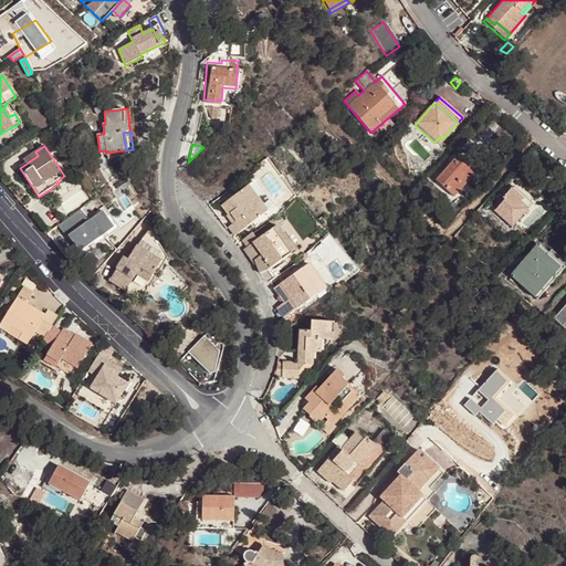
[(460,153),(458,156),(465,164),(463,166),(473,174),(462,186),(465,189),(481,170),(460,153)]
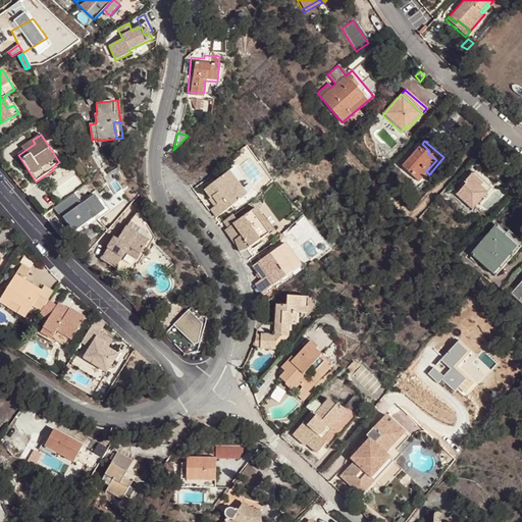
[(422,144),(401,167),(417,181),(426,171),(436,160),(427,153),(429,151),(422,144)]
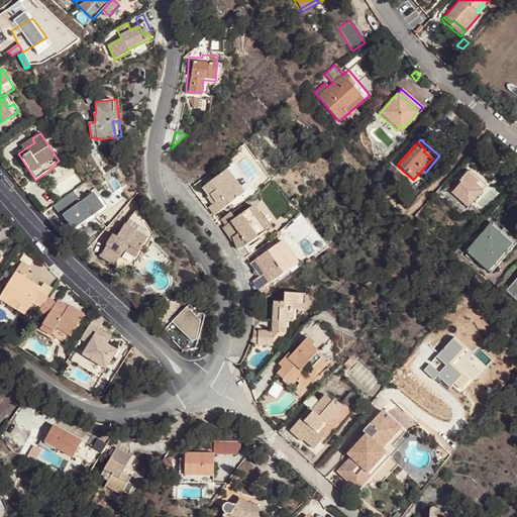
[(230,168),(224,173),(241,195),(248,190),(230,168)]
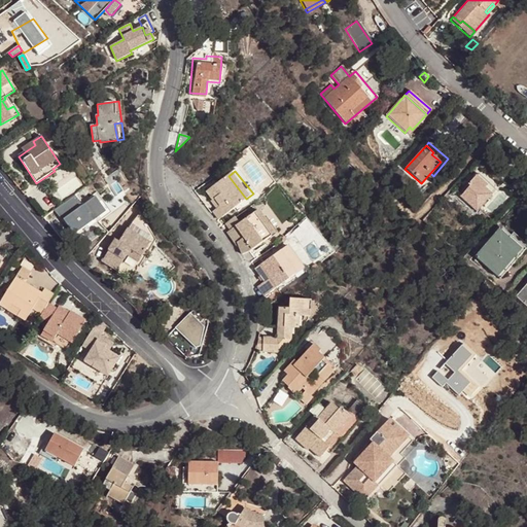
[(483,187),(490,195),(494,190),(477,174),(475,176),(485,185),(483,187)]
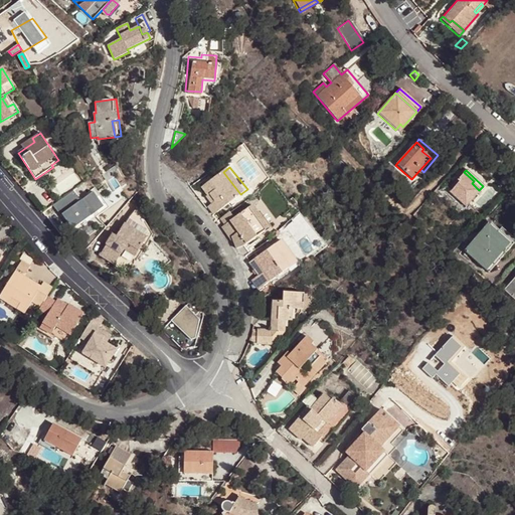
[(223,172),(202,188),(208,195),(210,194),(215,201),(213,203),(208,207),(214,214),(240,194),(223,172)]
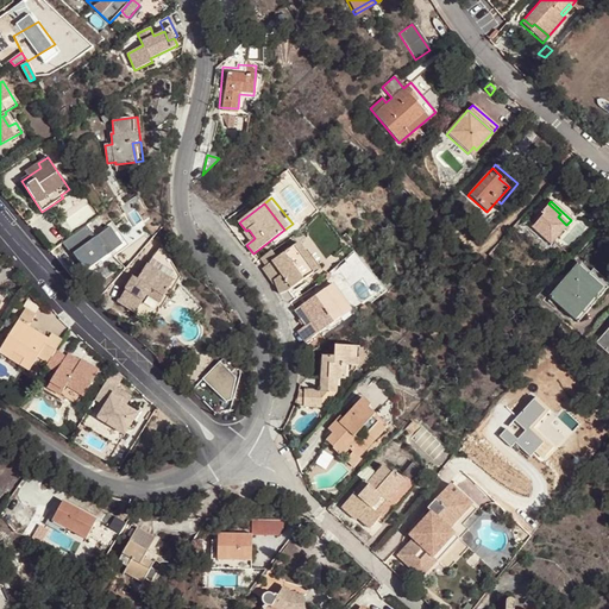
[(531,227),(548,244),(566,225),(558,217),(560,214),(548,203),(540,213),(541,215),(531,227)]
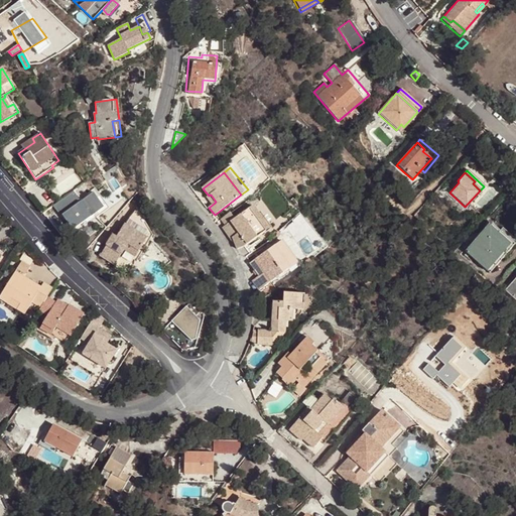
[(61,204),(53,210),(69,229),(92,211),(82,199),(67,211),(61,204)]
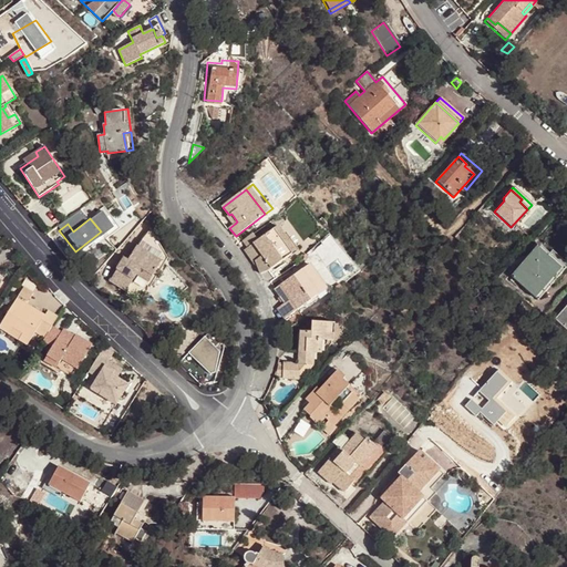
[(253,234),(243,240),(248,248),(245,250),(249,256),(253,254),(257,259),(254,261),(255,265),(257,264),(261,274),(294,254),(281,237),(285,235),(278,226),(258,240),(253,234)]
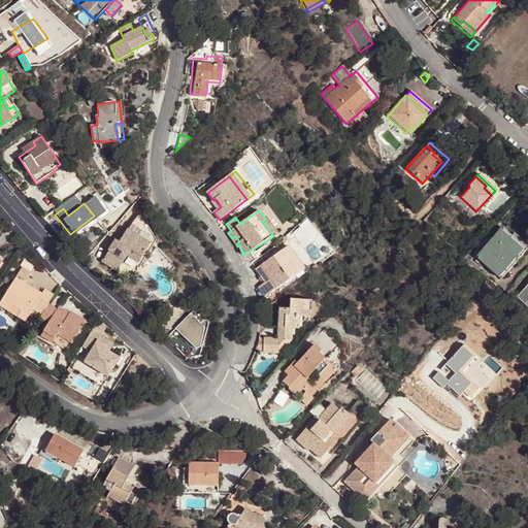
[(98,213),(94,217),(101,225),(105,222),(98,213)]
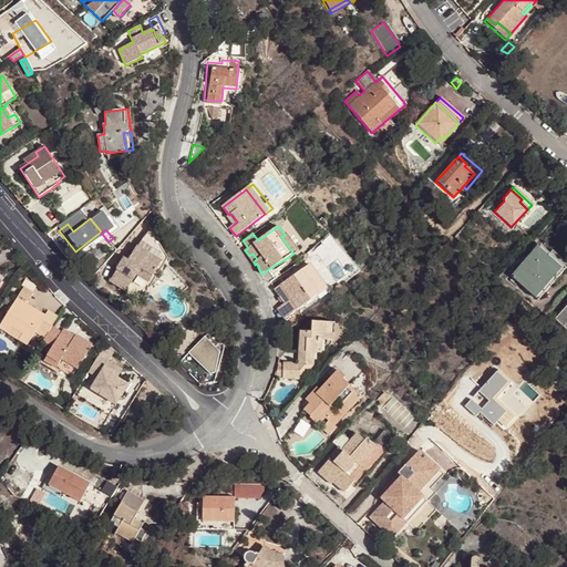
[(124,259),(111,280),(126,290),(136,274),(140,268),(155,278),(168,258),(151,229),(137,245),(127,260),(124,259)]
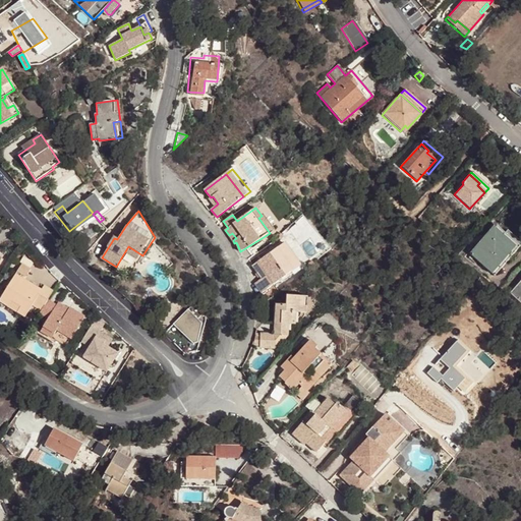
[(273,231),(262,216),(258,218),(270,233),(273,231)]
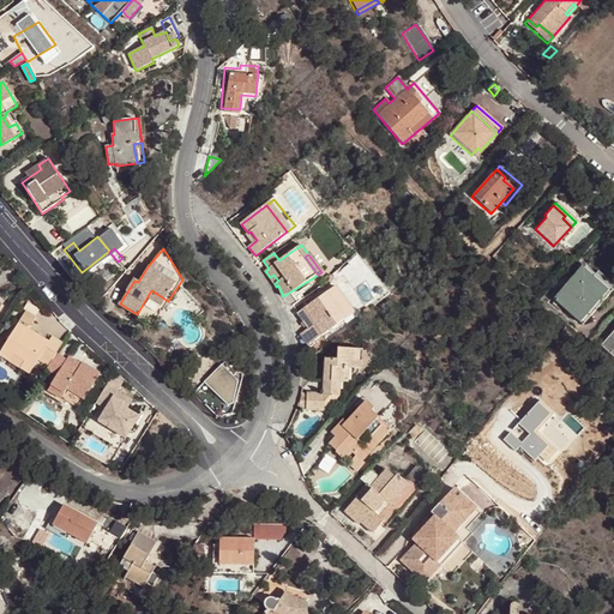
[(587,314),(579,323),(582,325),(611,293),(583,268),(581,271),(590,280),(588,282),(600,293),(583,312),(587,314)]
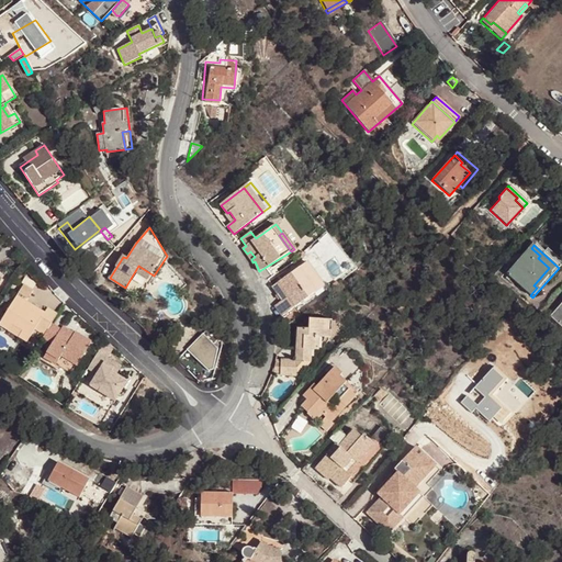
[(507,276),(530,295),(537,288),(534,285),(549,268),(538,258),(540,256),(531,248),(507,276)]
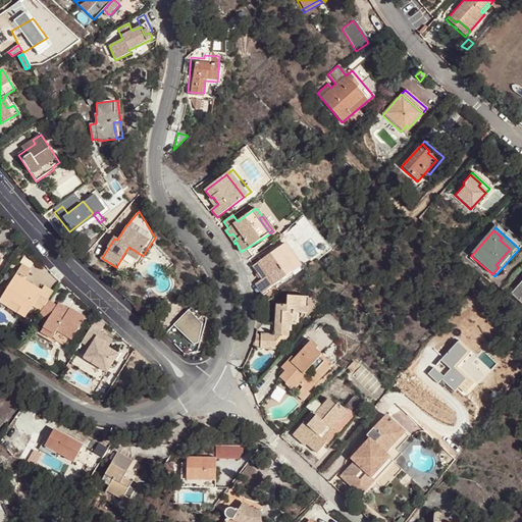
[(255,283),(262,293),(295,270),(290,263),(297,258),(286,243),(253,266),(262,279),(255,283)]
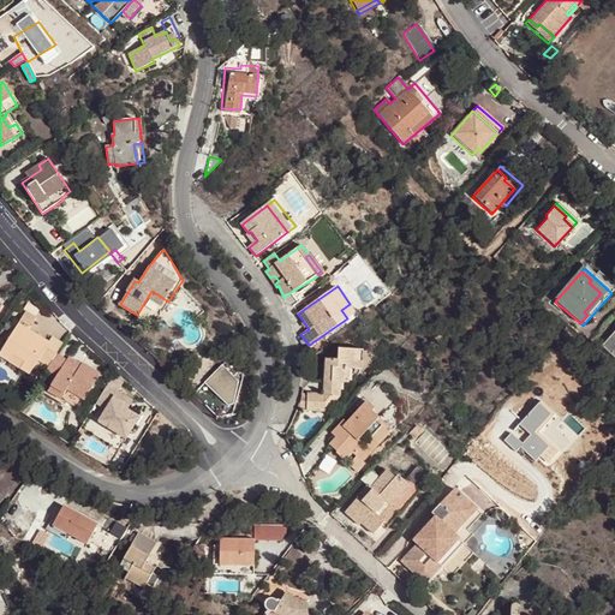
[(151,291),(148,297),(165,308),(168,302),(151,291)]
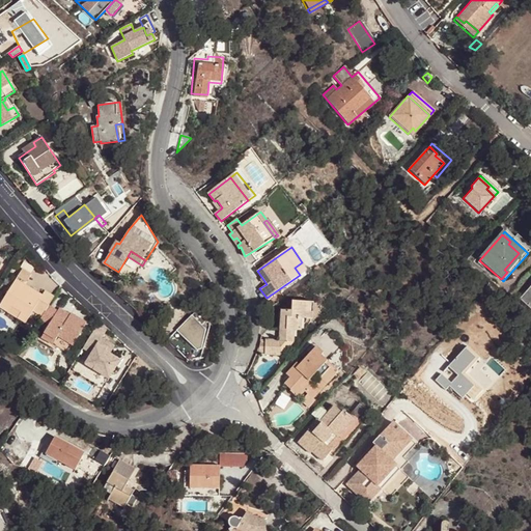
[(295,268),(300,275),(307,270),(302,262),(295,268)]
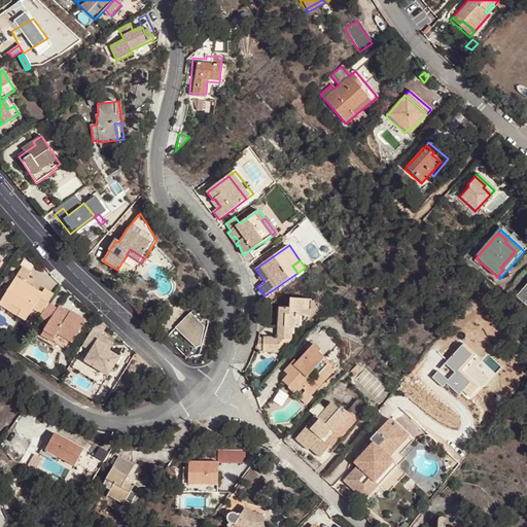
[(45,288),(42,293),(25,282),(31,272),(23,267),(0,303),(0,306),(7,311),(11,304),(21,310),(18,316),(26,321),(33,309),(41,314),(48,304),(55,293),(45,288)]
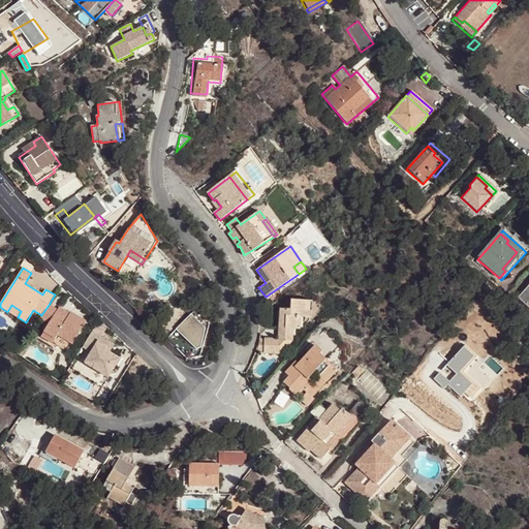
[(528,285),(518,299),(528,308),(528,285)]
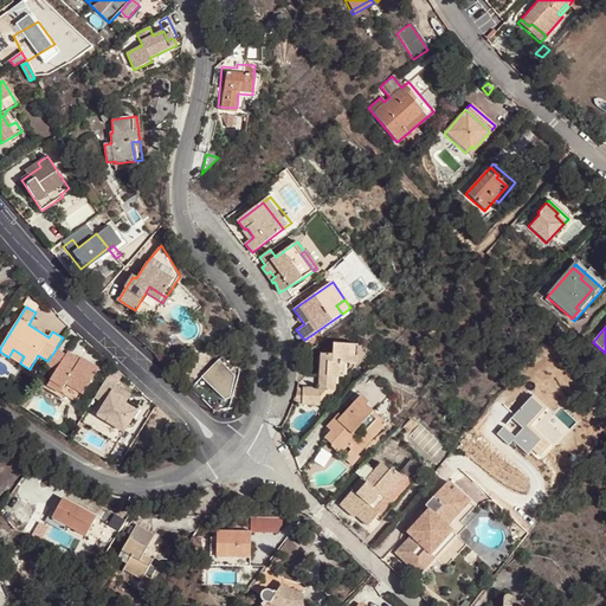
[(305,342),(310,349),(324,340),(320,331),(305,342)]
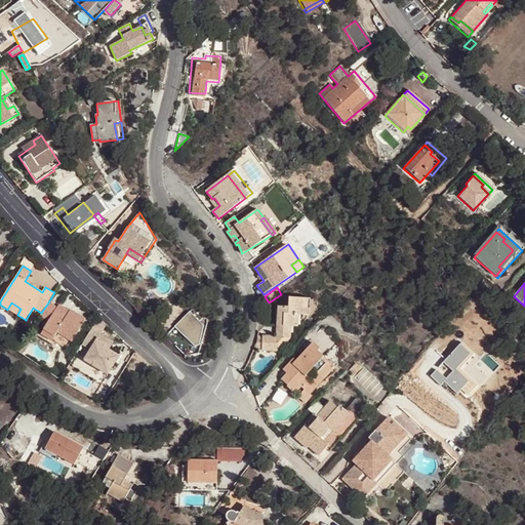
[(277,331),(277,338),(263,338),(263,353),(275,354),(283,346),(283,337),(290,337),(291,326),(297,327),(297,324),(303,325),(307,317),(309,317),(310,299),(289,298),(289,308),(278,307),(277,326),(280,326),(280,331),(277,331)]
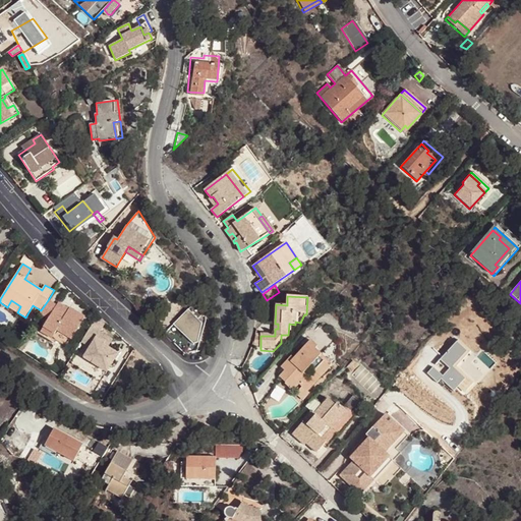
[(17,312),(20,306),(11,300),(7,307),(17,312)]
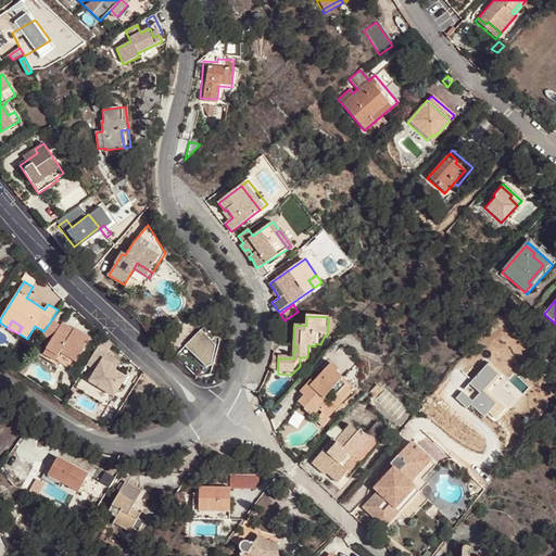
[(72,332),(70,336),(59,329),(61,326),(51,320),(43,331),(42,333),(52,340),(46,349),(58,356),(61,352),(76,362),(91,338),(75,328),(72,332)]
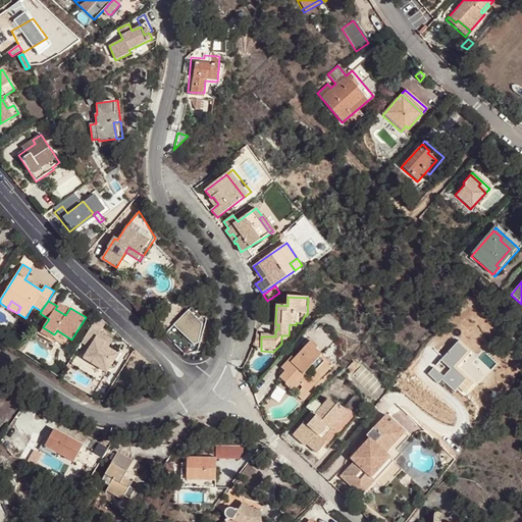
[(65,315),(67,312),(57,306),(55,309),(65,315)]
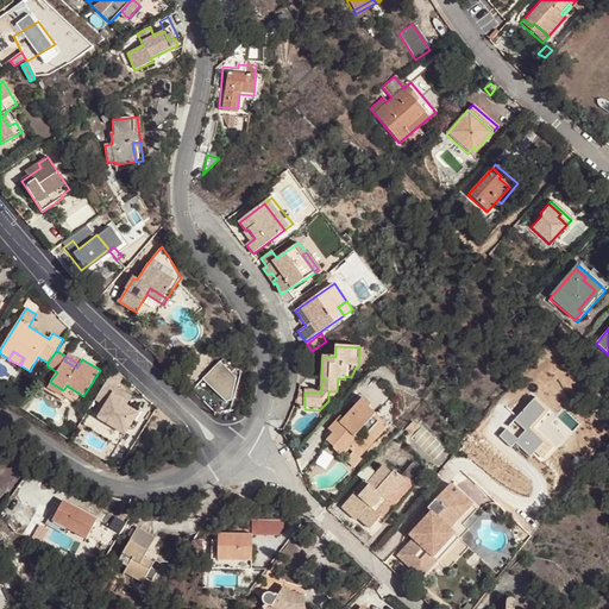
[(220,360),(202,380),(225,402),(231,400),(234,377),(220,360)]
